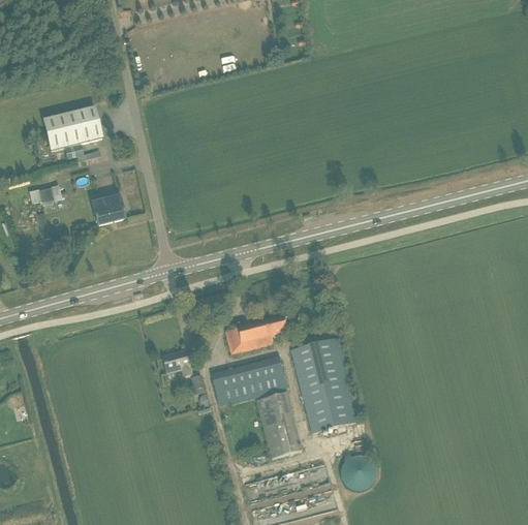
[(93,140),(102,136),(95,106),(85,109),(84,107),(43,118),(51,151),(93,140)]
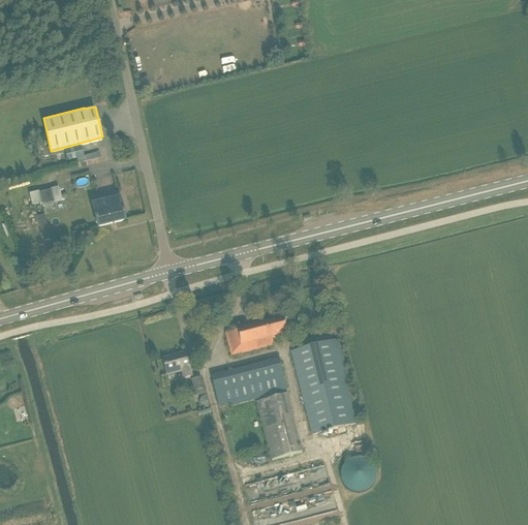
[(68,158),(85,154),(83,145),(65,149),(68,158)]
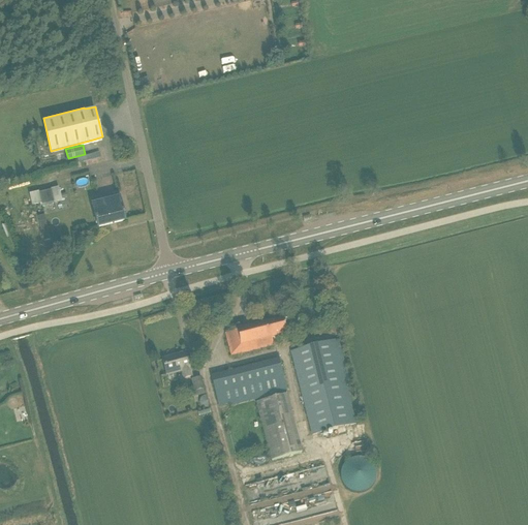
[(55,199),(52,187),(40,190),(42,202),(55,199)]
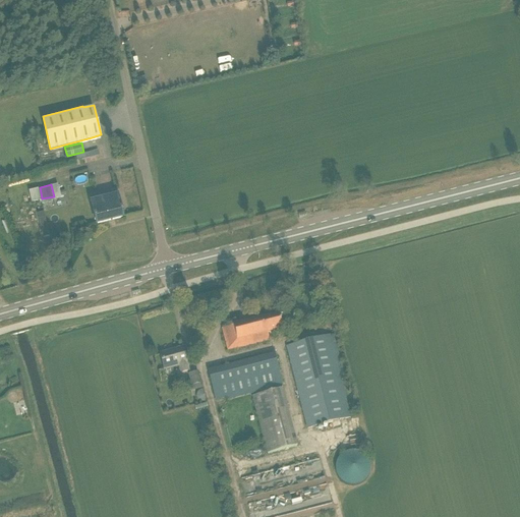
[(92,199),(93,203),(95,213),(95,216),(96,215),(97,221),(123,214),(121,209),(122,209),(122,206),(121,207),(116,187),(103,191),(104,196),(92,199)]
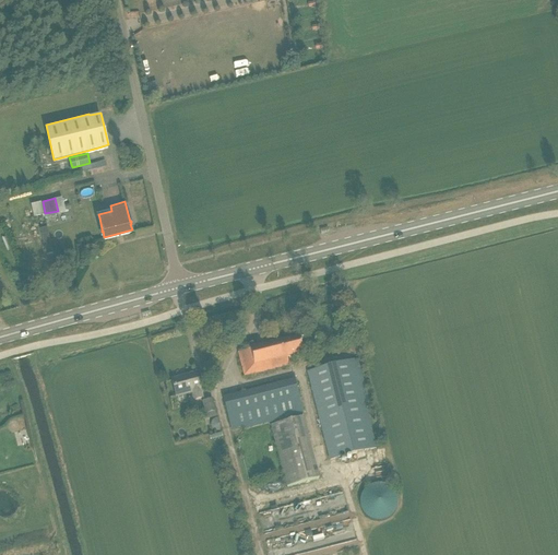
[(287,353),(293,352),(304,350),(299,332),(250,345),(239,349),(241,359),(245,373),(289,362),(287,353)]
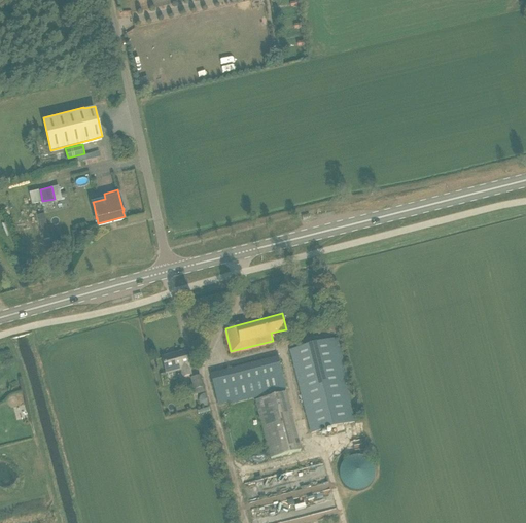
[(290,347),(292,357),(306,409),(311,430),(355,419),(345,379),(349,378),(338,335),(334,336),(290,347)]
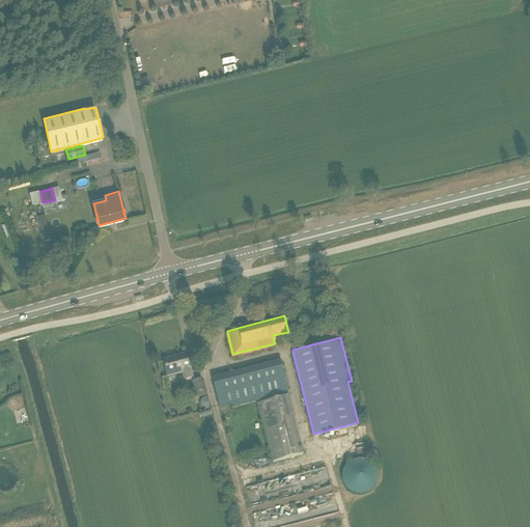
[(164,358),(167,367),(168,372),(175,370),(174,369),(182,368),(182,369),(184,376),(193,373),(191,366),(187,352),(164,358)]
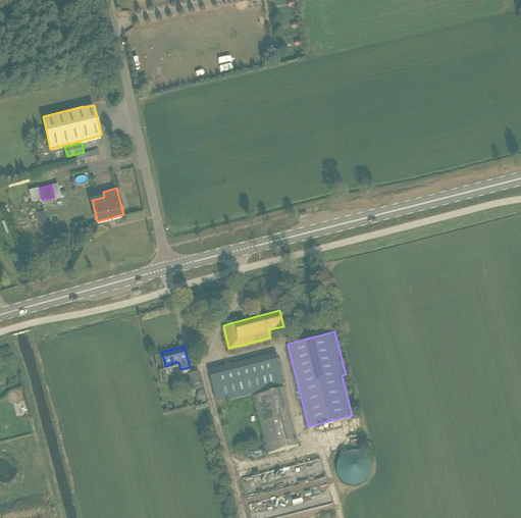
[(274,353),(207,370),(214,399),(223,396),(224,399),(281,384),(274,353)]
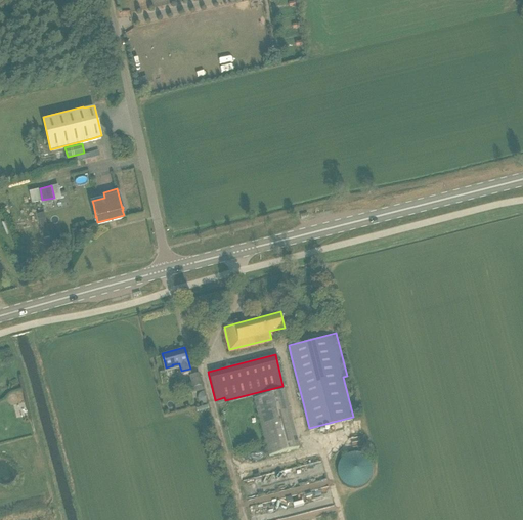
[(199,371),(191,373),(194,384),(201,382),(199,371)]
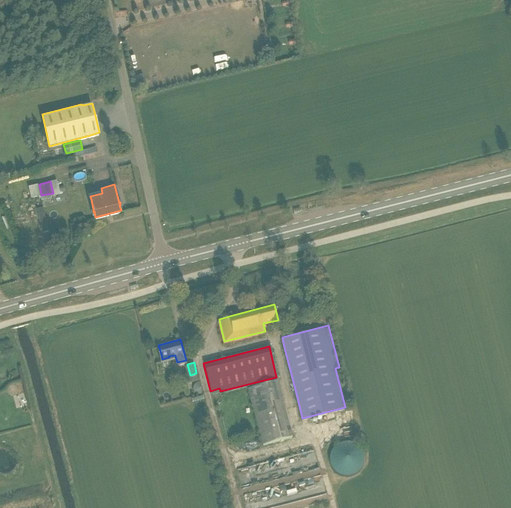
[(293,435),(278,379),(248,387),(263,443),(293,435)]
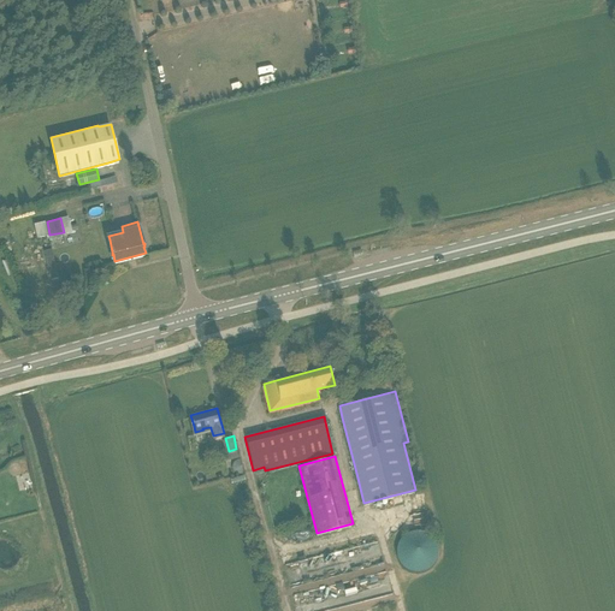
[(27,457),(15,458),(17,469),(28,468),(27,457)]
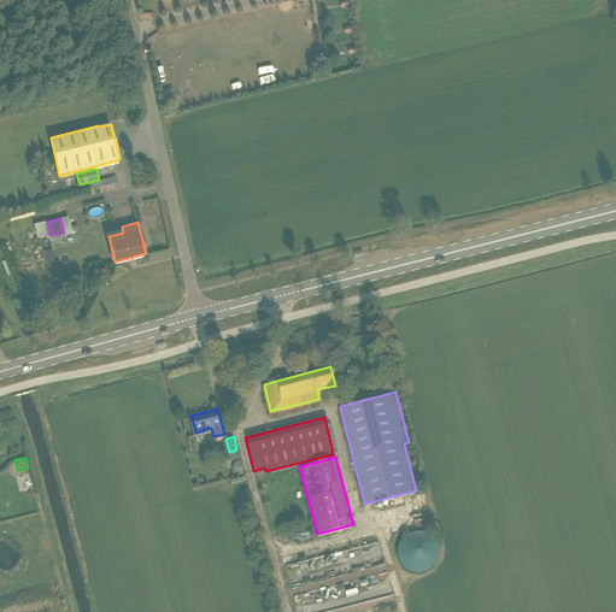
[(399,545),(398,549),(398,554),(399,559),(402,563),(404,565),(408,568),(412,570),(417,571),(423,571),(426,570),(428,569),(432,566),(435,563),(438,560),(439,555),(440,552),(439,547),(439,543),(436,539),(433,535),(429,533),(426,530),(421,530),(416,530),(411,531),(408,534),(404,536),(400,540),(399,545)]
